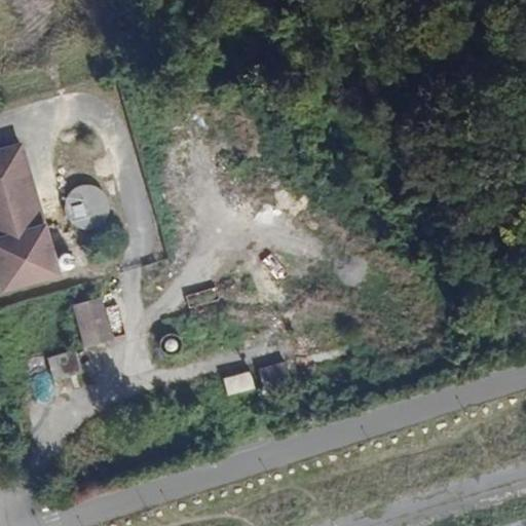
[(2,290),(57,274),(21,144),(0,150),(0,285),(1,290),(2,290)]
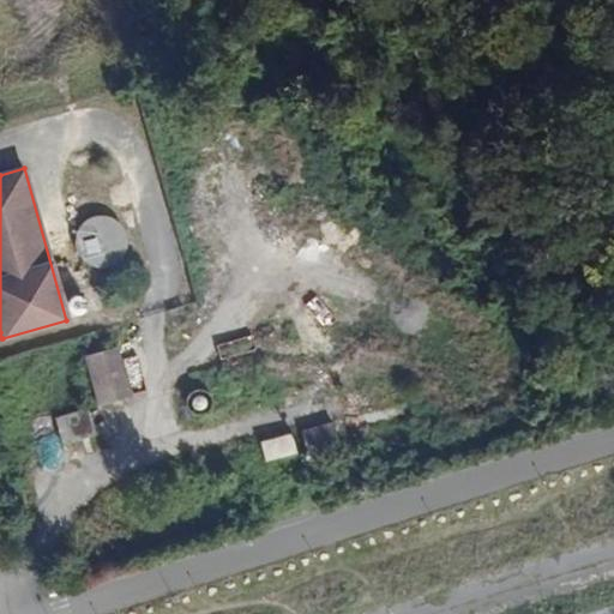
[(126,248),(127,242),(127,240),(126,234),(125,230),(119,222),(112,218),(107,216),(98,216),(92,217),(83,224),(78,233),(77,242),(78,251),(79,254),(86,262),(95,266),(104,266),(114,264),(121,257),(126,248)]
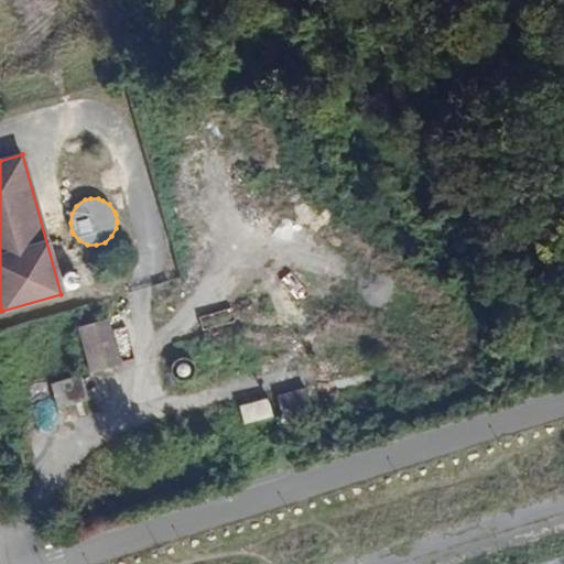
[(78,283),(79,281),(79,280),(79,278),(77,273),(73,271),(69,270),(64,273),(62,275),(62,281),(64,285),(65,286),(68,289),(72,289),(76,286),(78,283)]
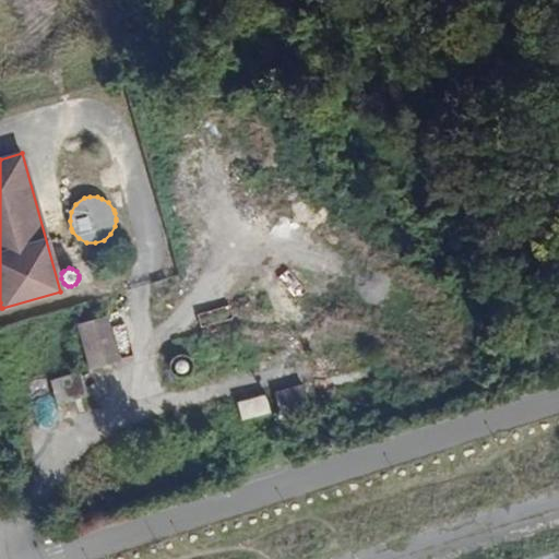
[(91,369),(119,361),(106,316),(78,323),(91,369)]
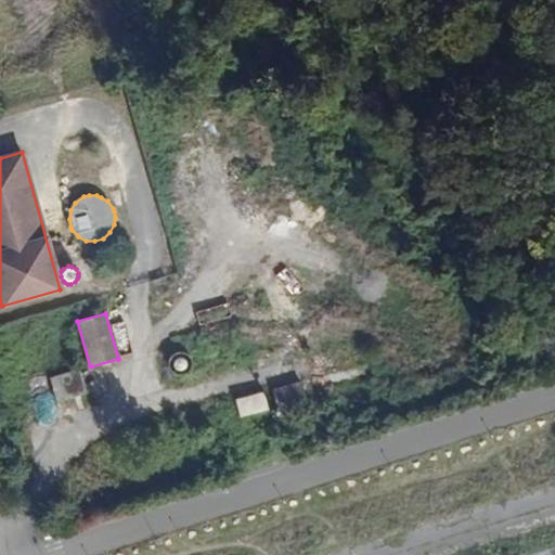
[(57,401),(86,392),(80,370),(51,378),(57,401)]
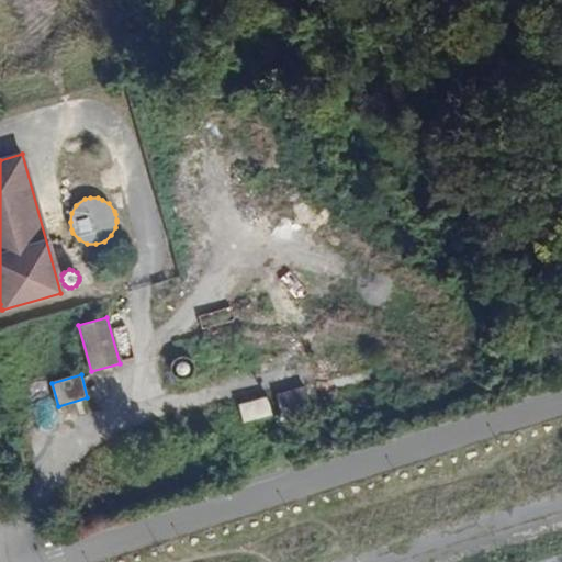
[(285,425),(314,416),(305,388),(277,395),(285,425)]
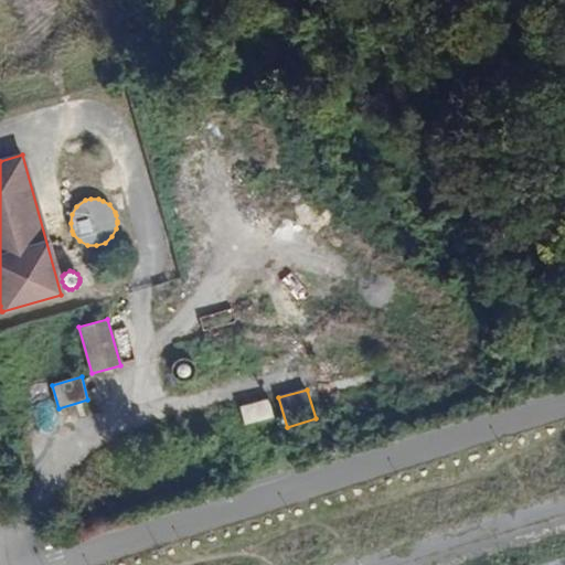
[(43,392),(29,404),(45,424),(60,413),(43,392)]
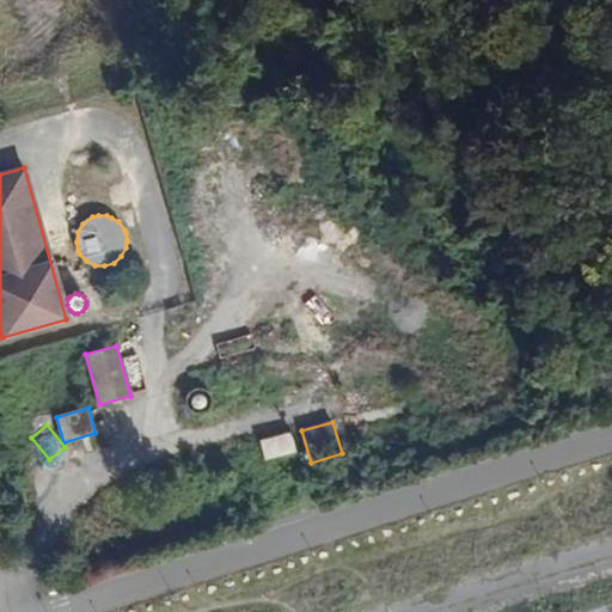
[(265,458),(297,451),(291,434),(262,441),(265,458)]
